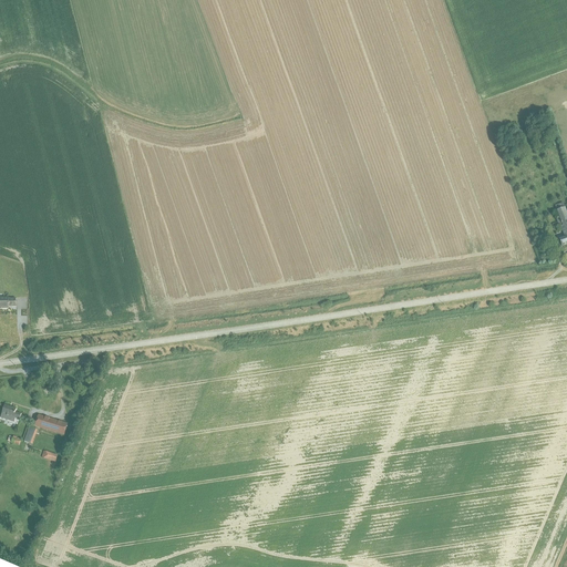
[(557,210),(554,212),(559,227),(562,227),(565,236),(559,238),(562,246),(566,244),(566,213),(564,203),(555,206),(557,210)]
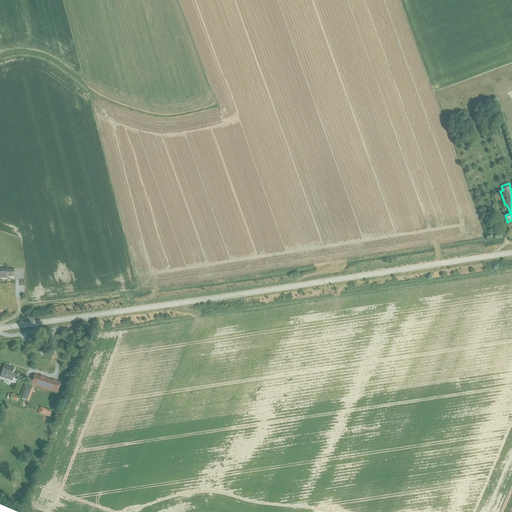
[(0,278),(1,278),(1,279),(8,279),(8,278),(15,277),(14,269),(8,269),(0,268),(0,278)]
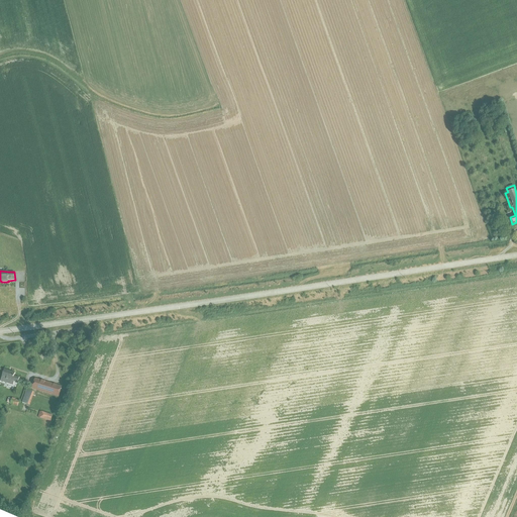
[(0,378),(0,379),(0,381),(13,386),(14,383),(17,384),(19,378),(14,376),(15,373),(4,370),(2,378),(0,378)]
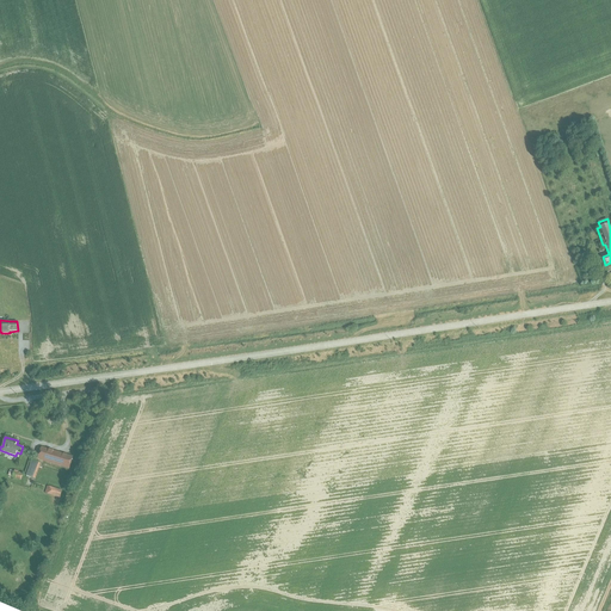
[(42,448),(38,460),(69,469),(73,457),(42,448)]
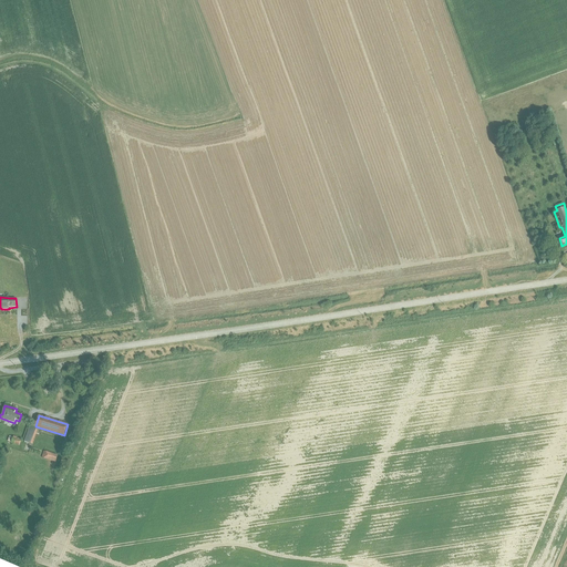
[(30,426),(24,441),(32,444),(38,430),(30,426)]
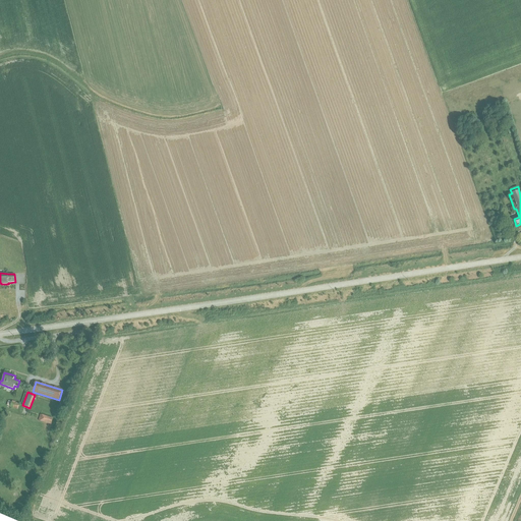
[(41,414),(39,420),(51,424),(53,418),(41,414)]
